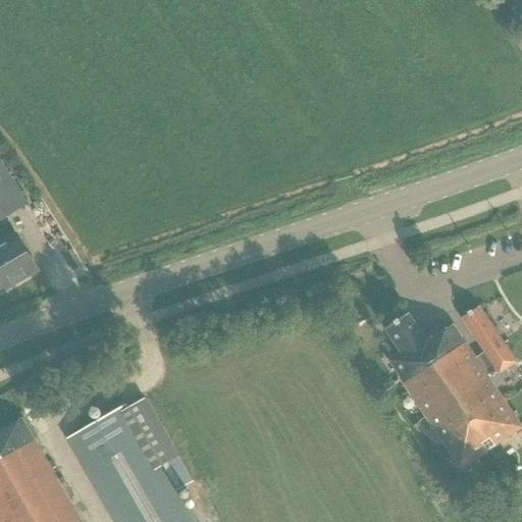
[(0,221),(30,204),(0,157),(0,221)]
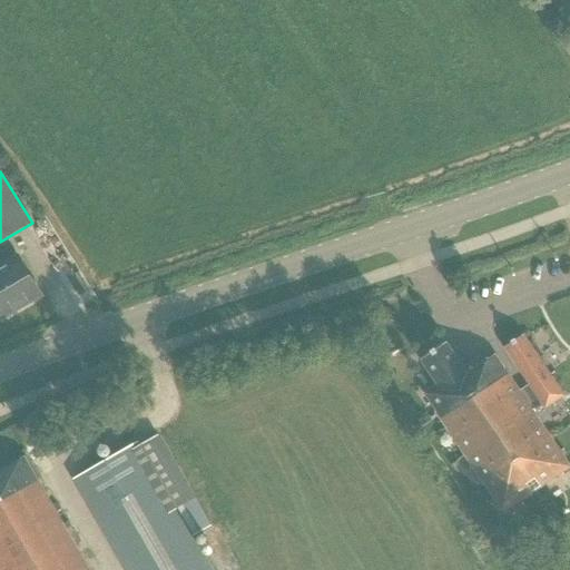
[(45,296),(19,253),(0,264),(0,316),(2,321),(45,296)]
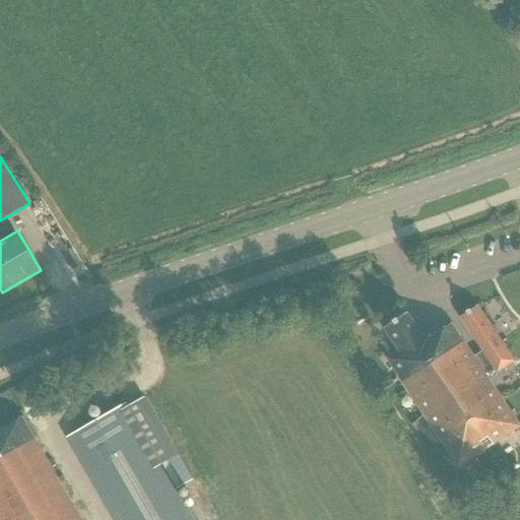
[(498,373),(513,362),(475,307),(459,318),(498,373)]
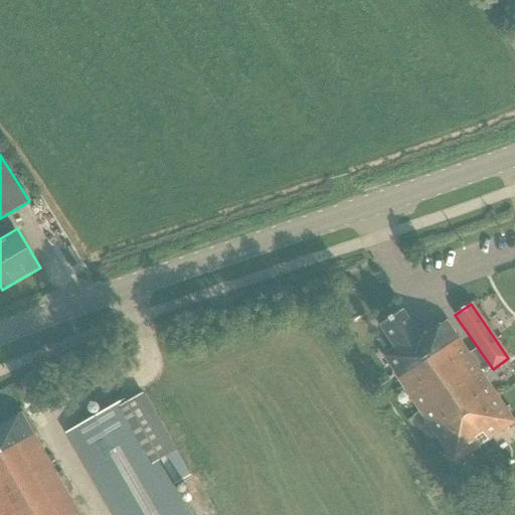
[(384,356),(394,371),(393,372),(455,463),(514,422),(514,420),(447,320),(433,331),(430,326),(419,333),(403,310),(381,325),(396,348),(384,356)]
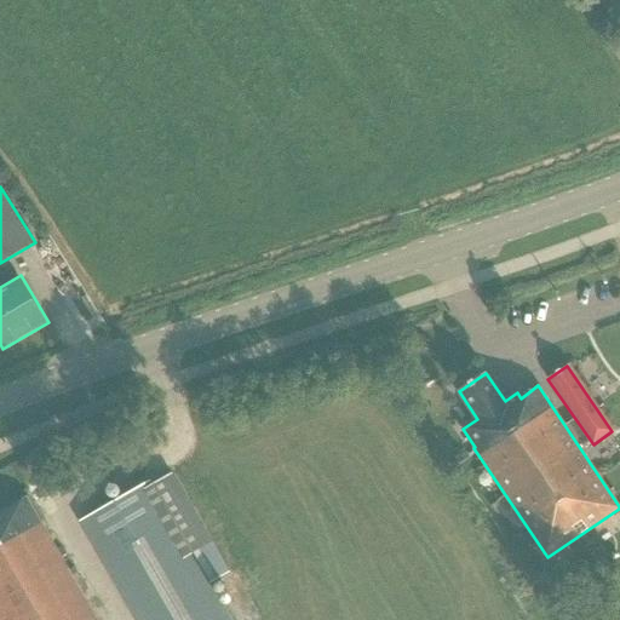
[(214,543),(173,471),(153,483),(150,480),(80,520),(136,619),(230,619),(194,554),(214,543)]
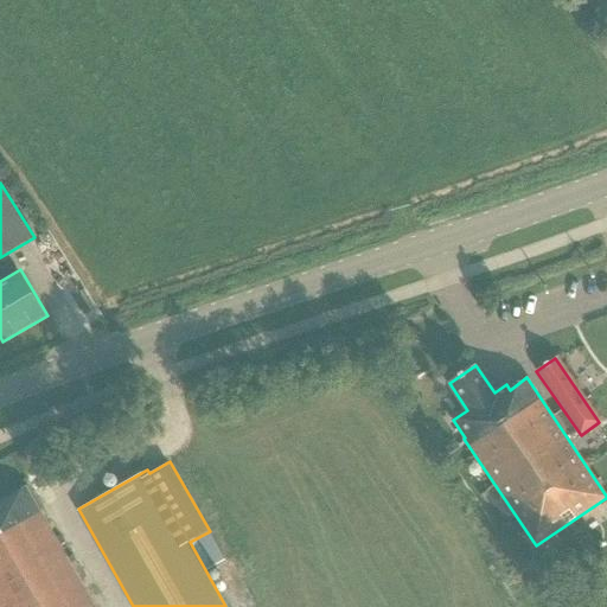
[(95,606),(55,536),(26,487),(0,503),(0,606),(95,606)]
